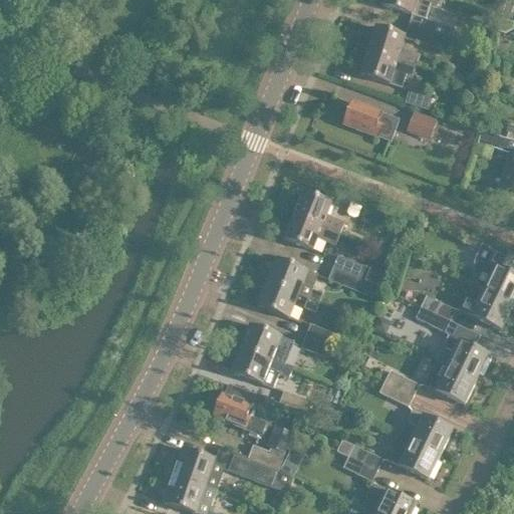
[(440,0),(381,0),(380,5),(413,15),(410,26),(449,38),(453,27),(425,18),(429,6),(437,9),(440,0)]
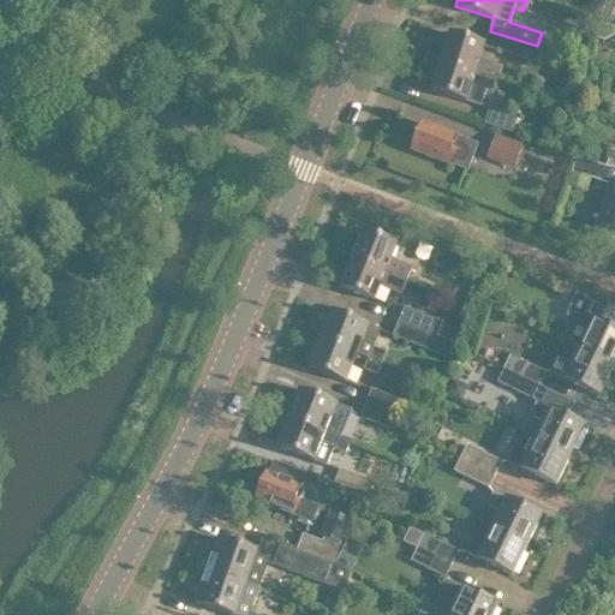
[(607,18),(610,5),(602,1),(598,16),(607,18)]
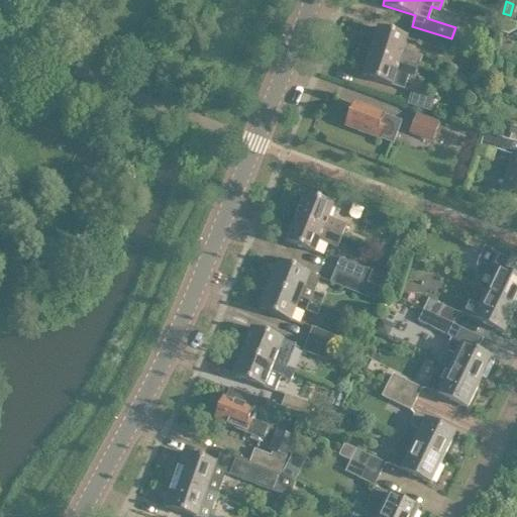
[(502,18),(498,31),(506,33),(512,30),(515,22),(502,18)]
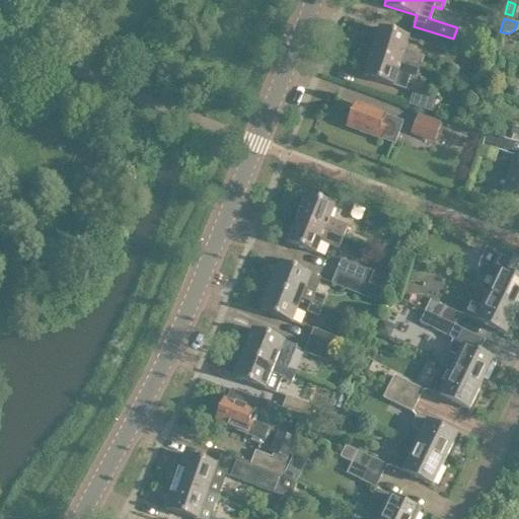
[(377,26),(369,51),(418,66),(421,54),(402,49),(406,36),(377,26)]
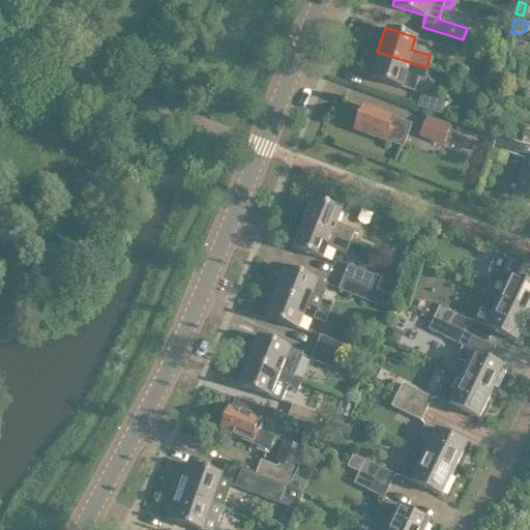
[(427,67),(377,52),(370,76),(411,89),(415,77),(422,79),(427,67)]
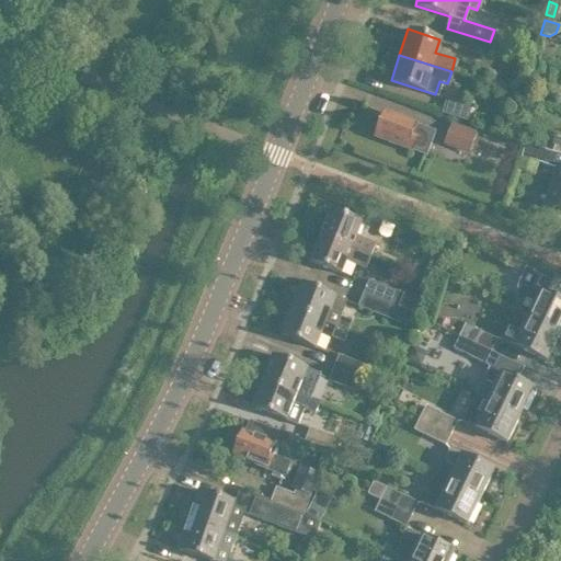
[(441,111),(465,119),(469,106),(445,98),(441,111)]
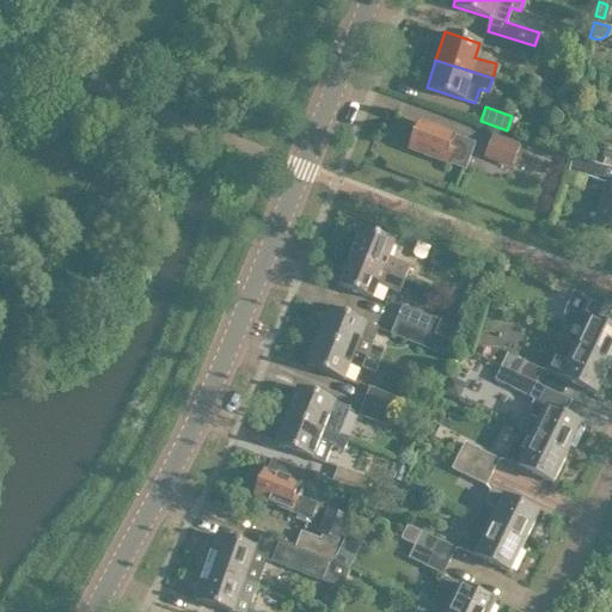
[(408,148),(458,166),(463,169),(472,142),(417,122),(408,148)]
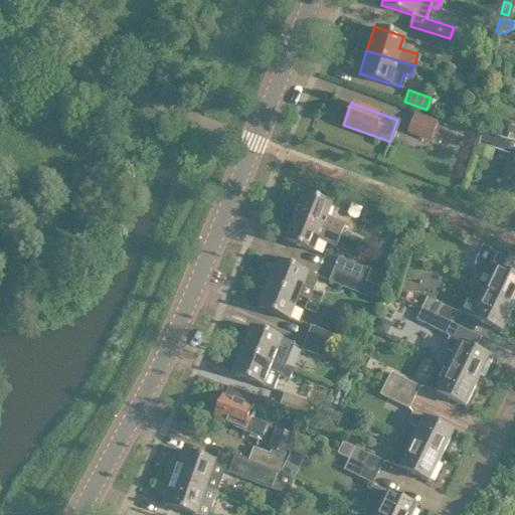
[(411,114),(405,131),(430,140),(436,123),(411,114)]
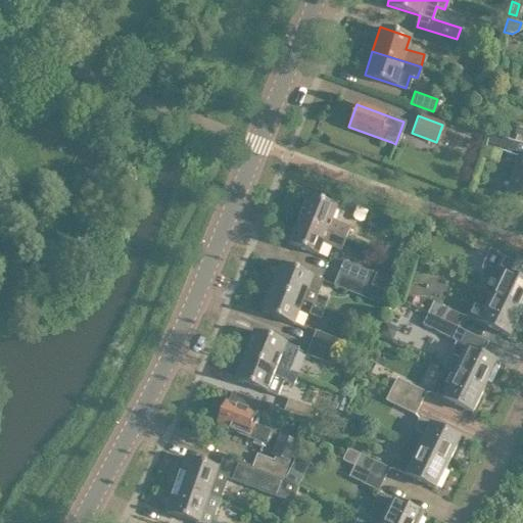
[(522,129),(518,127),(514,139),(522,141),(522,129)]
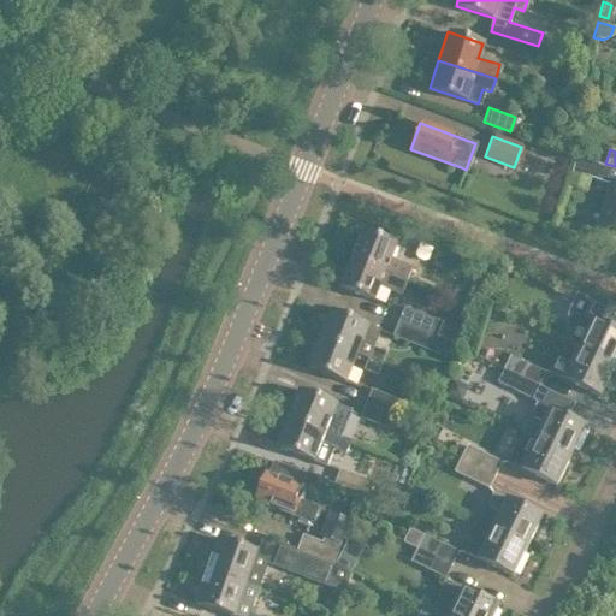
[(615,167),(575,155),(570,171),(608,182),(594,224),(615,230),(615,167)]
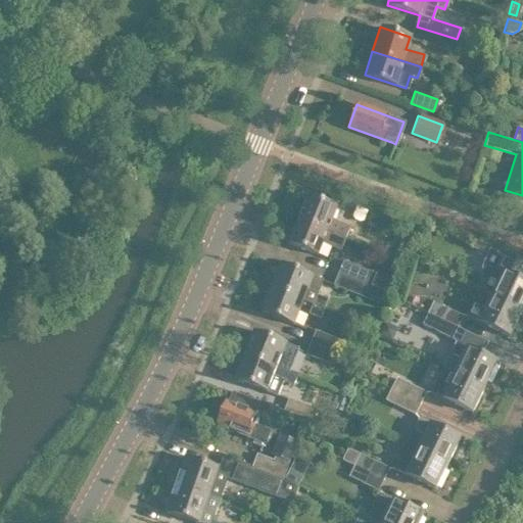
[(485,146),(481,158),(497,163),(502,151),(485,146)]
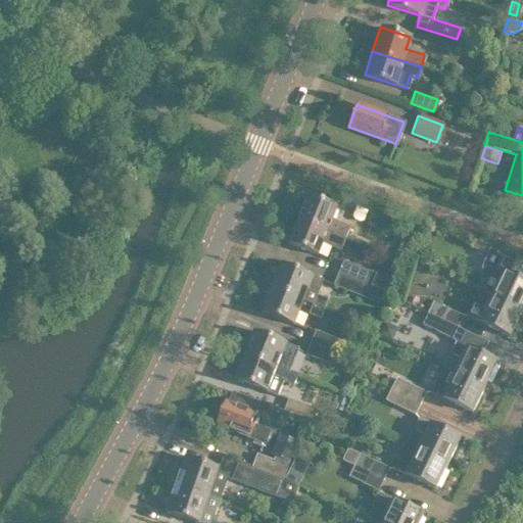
[(305,194),(296,218),(343,236),(347,226),(329,219),(334,205),(305,194)]
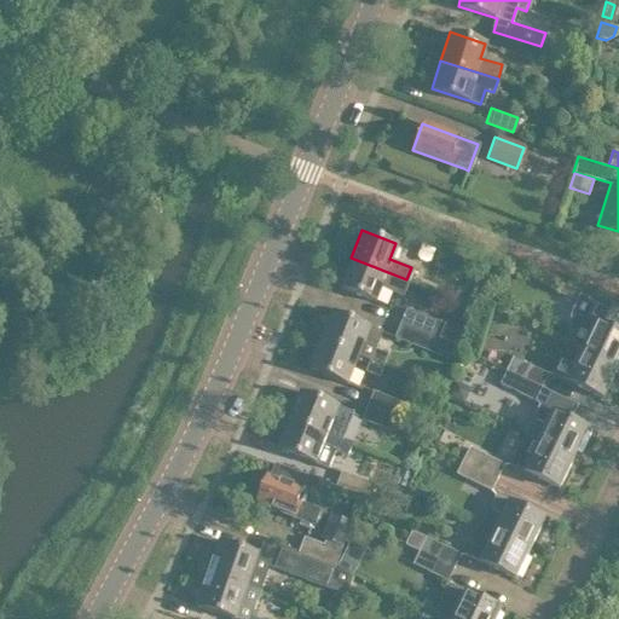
[(421,242),(417,252),(420,256),(423,258),(428,256),(433,247),(421,242)]
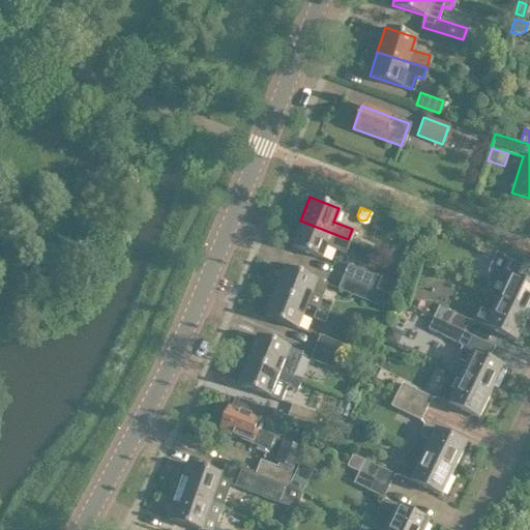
[(343,252),(348,239),(300,221),(290,245),(320,257),(325,244),(343,252)]
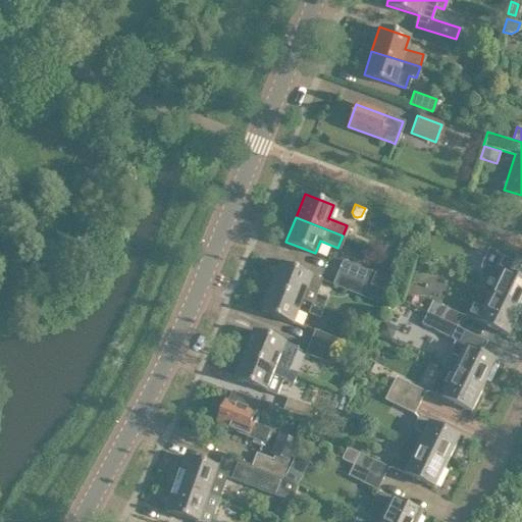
[(404,259),(414,236),(403,231),(394,255),(404,259)]
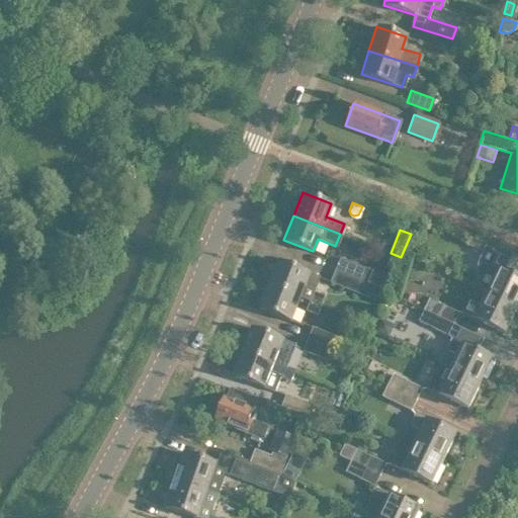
[(484,247),(483,249),(478,259),(477,261),(477,263),(477,265),(477,267),(477,269),(477,271),(478,273),(478,275),(479,277),(473,288),(484,293),(514,308),(517,299),(517,279),(516,278),(517,273),(517,259),(497,250),(496,252),(484,247)]
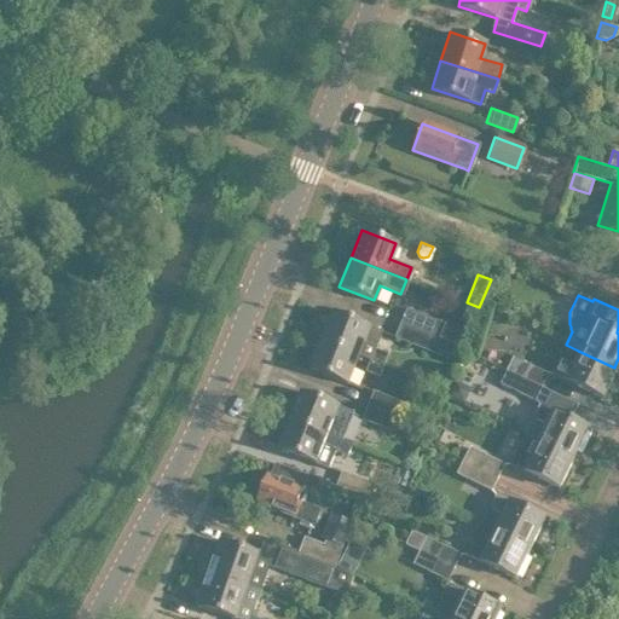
[(397,323),(446,341),(463,347),(469,331),(403,307),(397,323)]
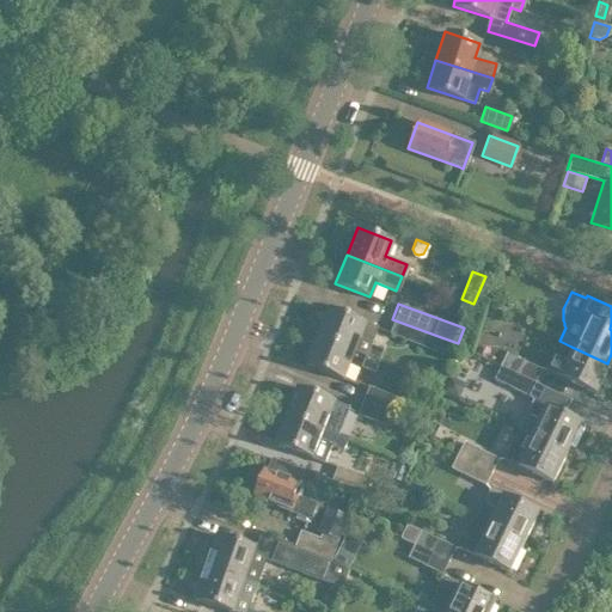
[(377,326),(363,322),(326,306),(314,335),(353,350),(365,355),(377,360),(381,348),(371,343),(377,326)]
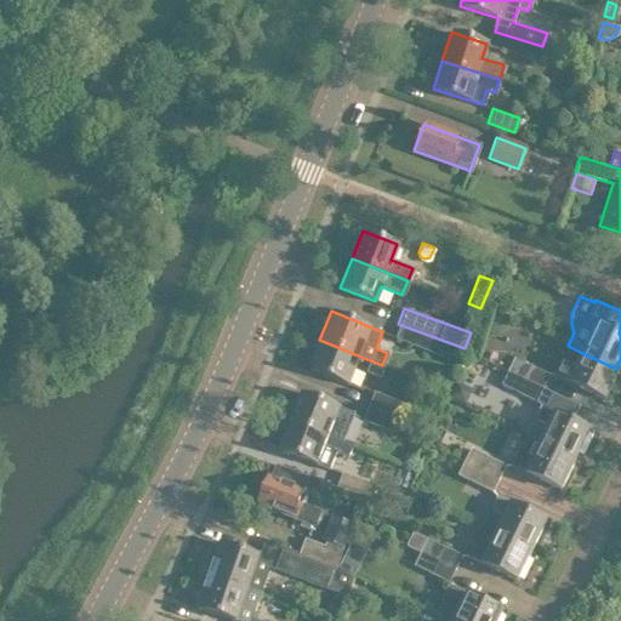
[(448,342),(398,324),(393,339),(443,355),(448,342)]
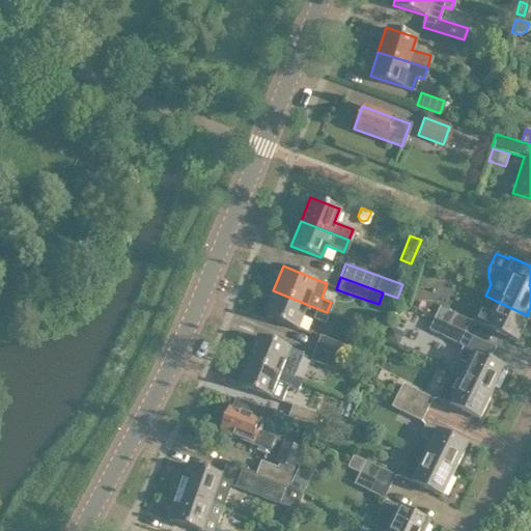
[(306,304),(273,290),(263,315),(297,329),(306,304)]
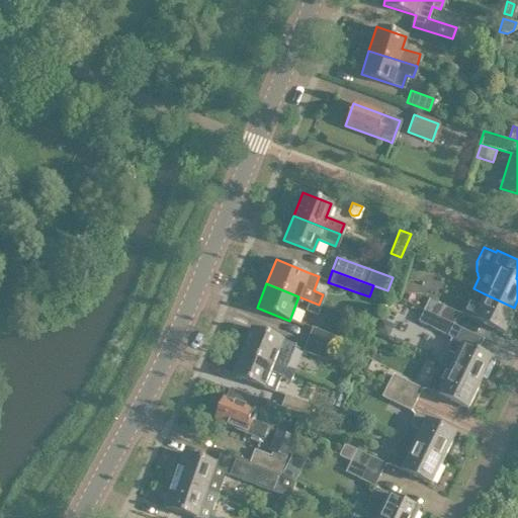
[(514,308),(484,293),(478,308),(466,301),(461,313),(480,322),(480,321),(503,332),(514,308)]
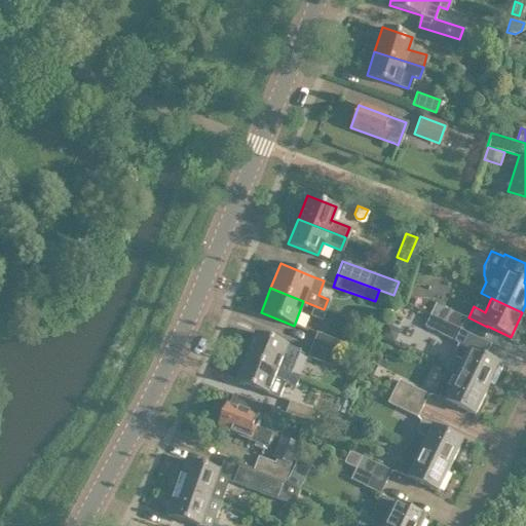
[(427,313),(457,328),(463,315),(434,302),(427,313)]
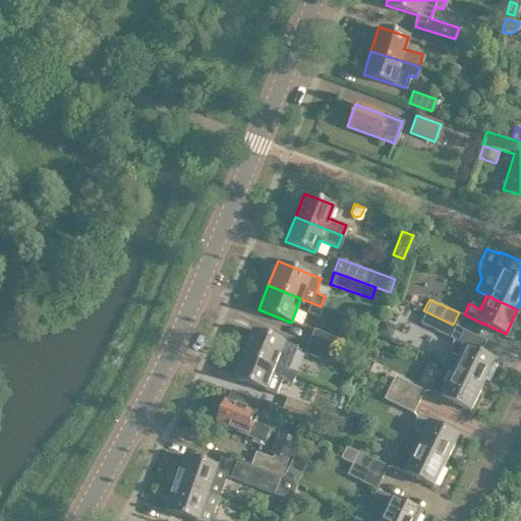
[(307,310),(317,314),(321,306),(310,302),(307,310)]
